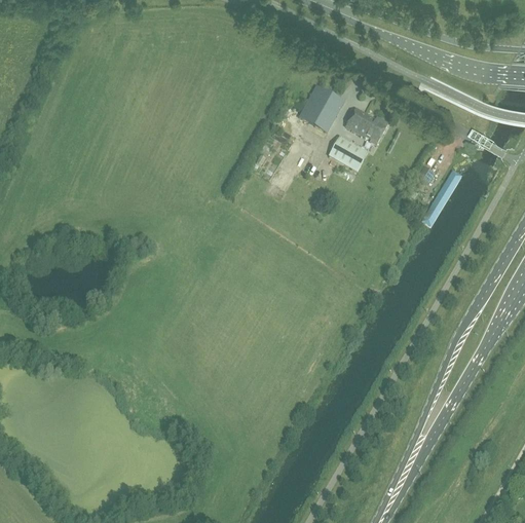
[(342,101),(338,99),(314,85),(298,115),(326,131),(342,101)]
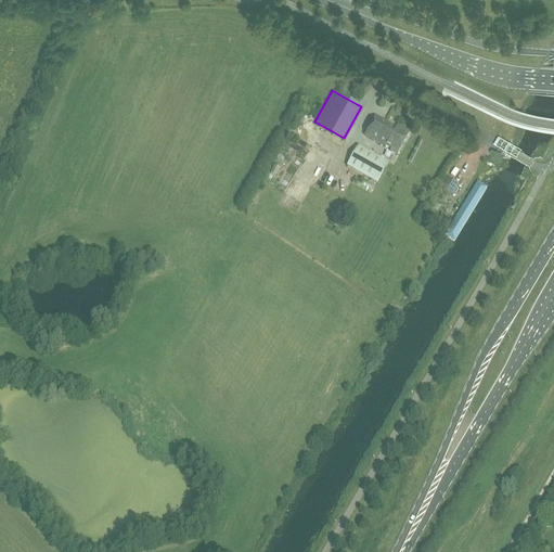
[(396,126),(385,119),(374,113),(364,132),(384,143),(389,145),(389,148),(396,151),(408,129),(398,123),(396,126)]
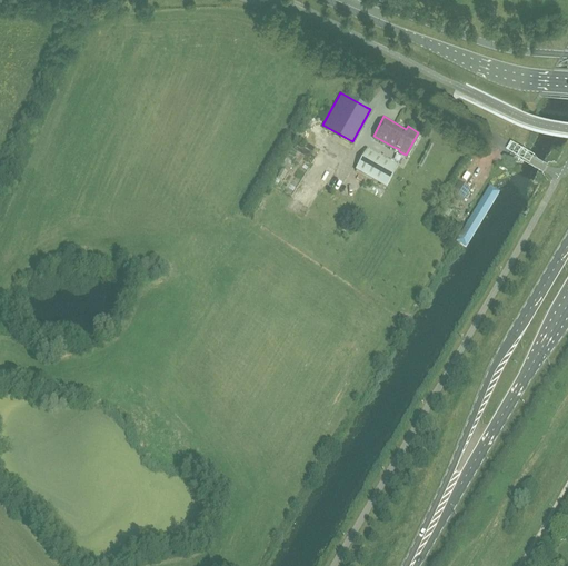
[(385,185),(397,164),(366,147),(355,167),(385,185)]
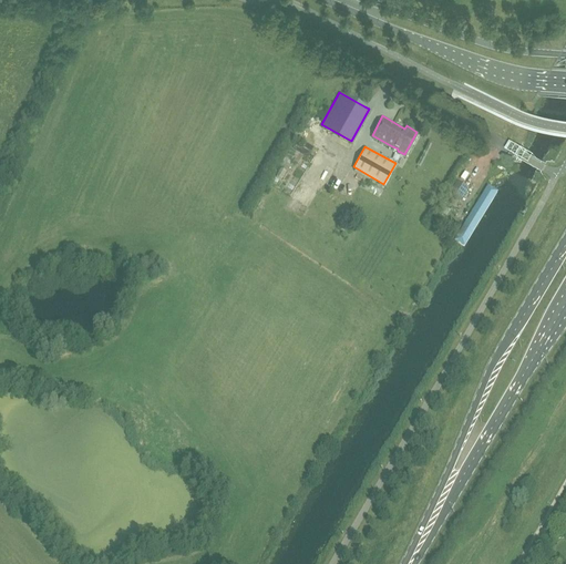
[(465,245),(516,160),(502,151),(451,236),(465,245)]
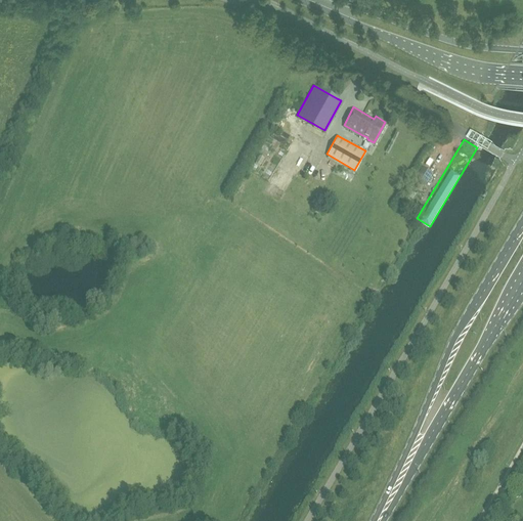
[(428,162),(434,167),(443,157),(436,152),(428,162)]
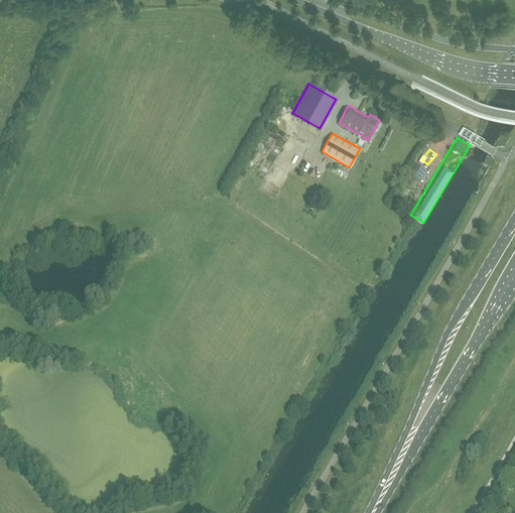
[(425,169),(415,162),(408,173),(408,174),(408,175),(409,177),(411,179),(413,180),(416,180),(417,180),(418,179),(425,169)]
